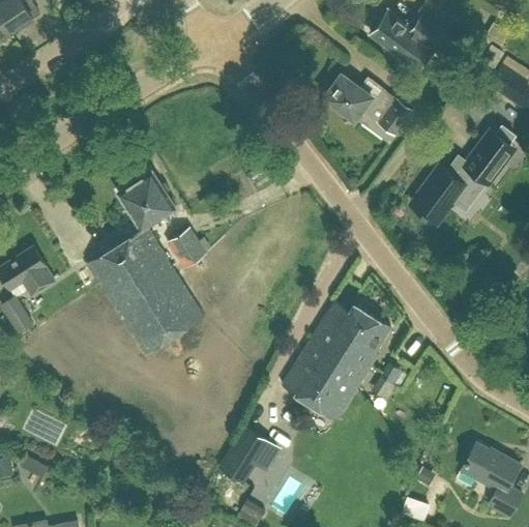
[(0,21),(8,34),(23,25),(38,16),(29,0),(23,4),(20,0),(0,0),(0,21)]
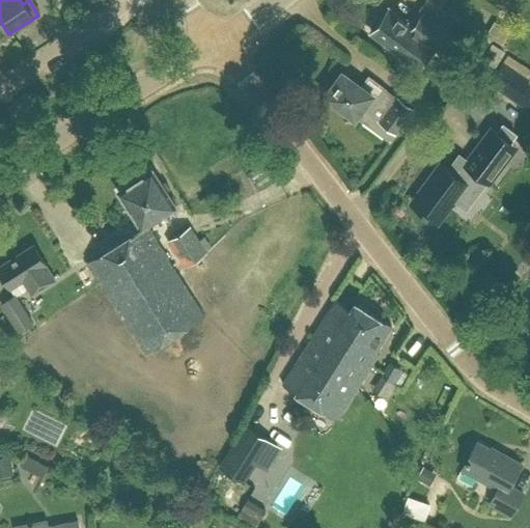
[(426,0),(441,9),(446,0),(426,0)]
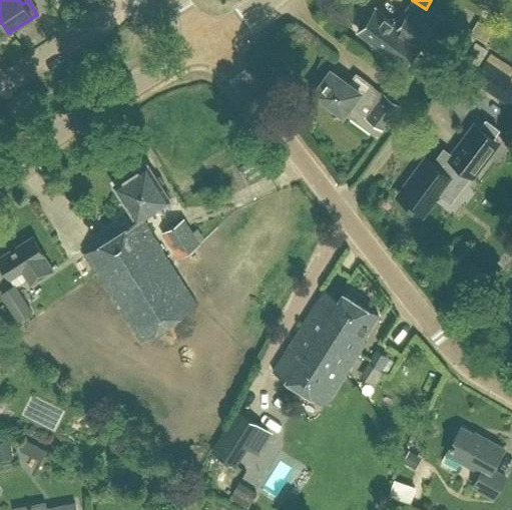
[(383,53),(402,67),(428,31),(406,15),(398,26),(391,20),(389,22),(374,11),(367,22),(364,20),(358,28),(359,31),(357,34),(372,45),(371,46),(379,53),(380,51),(383,53)]
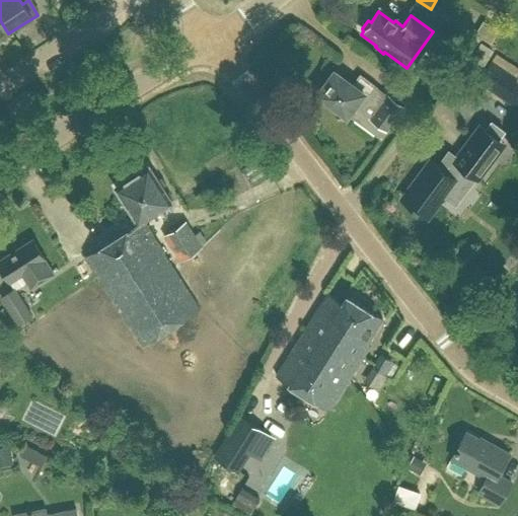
[(0,38),(8,33),(0,20),(0,38)]
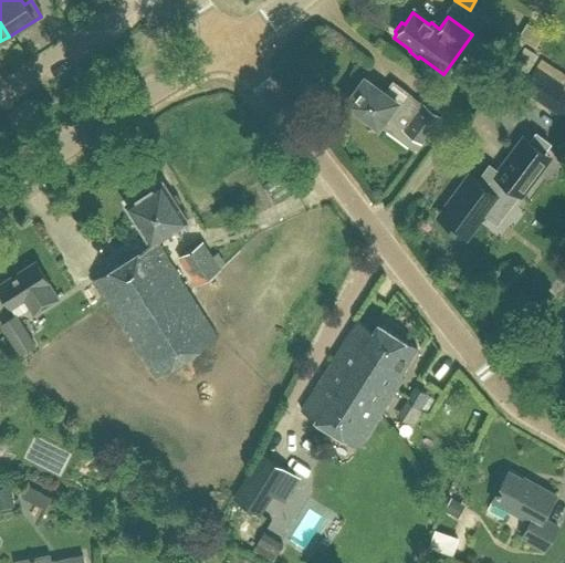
[(522,47),(505,37),(493,56),(510,66),(522,47)]
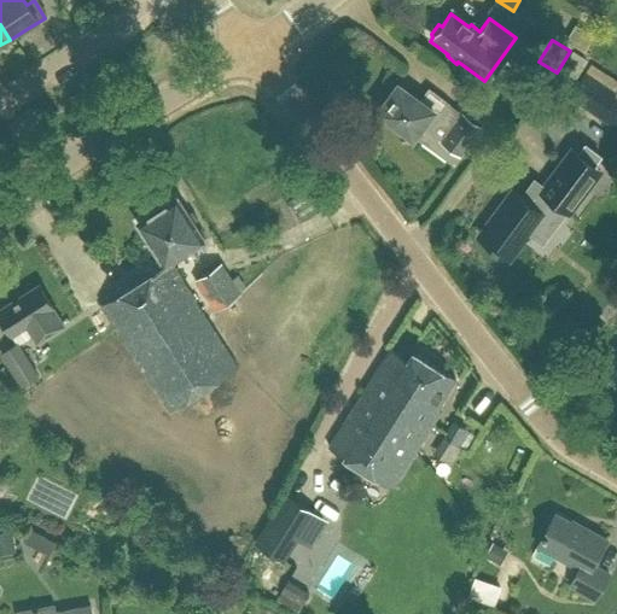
[(616,116),(616,98),(583,77),(566,103),(609,130),(616,116)]
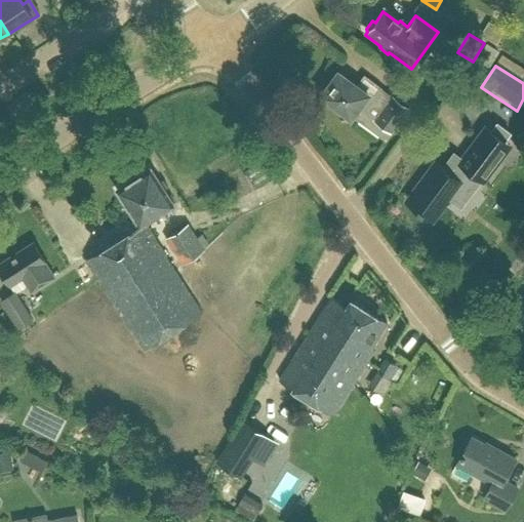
[(337,74),(329,86),(326,84),(320,92),(323,94),(320,98),(337,112),(335,114),(345,120),(347,118),(385,145),(408,113),(372,87),(361,79),(355,86),(337,74)]
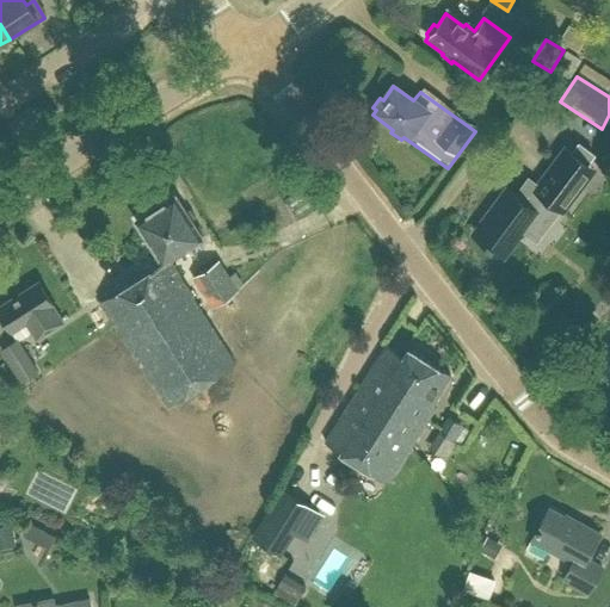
[(491,235),(511,251),(527,229),(528,230),(546,205),(561,217),(595,172),(562,148),(530,193),(528,191),(521,200),(516,197),(512,202),(493,187),(464,225),(487,242),(491,235)]
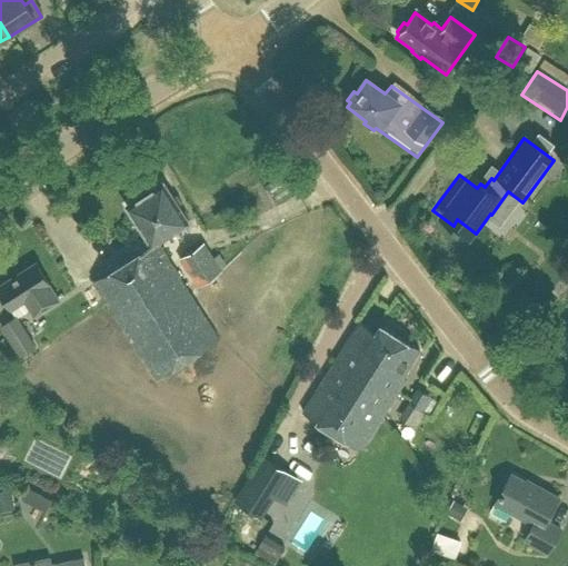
[(187,225),(161,185),(143,197),(139,195),(131,199),(131,205),(125,208),(150,248),(92,284),(153,381),(217,341),(156,245),(187,225)]
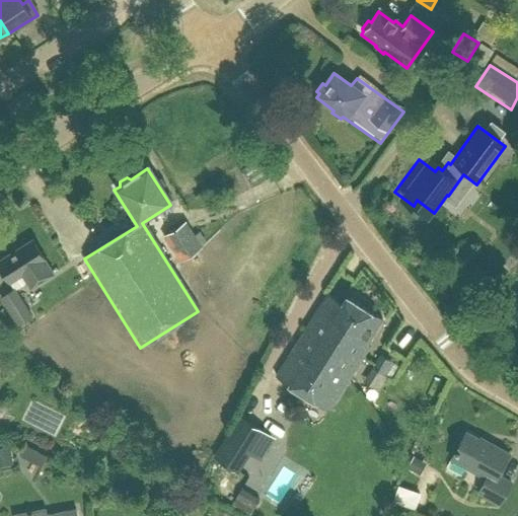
[(201,248),(186,223),(163,237),(178,262),(201,248)]
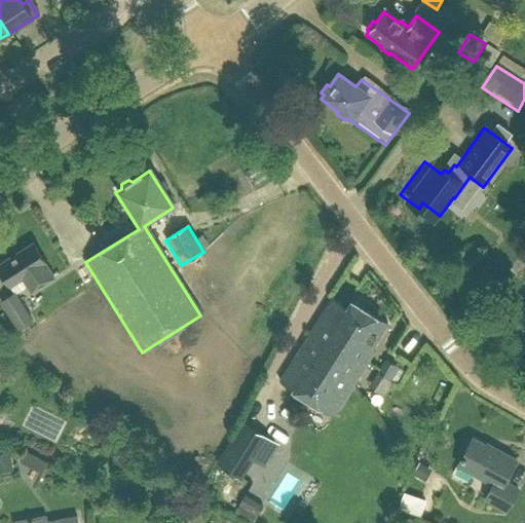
[(53,279),(31,245),(0,264),(0,272),(9,288),(21,281),(30,294),(53,279)]
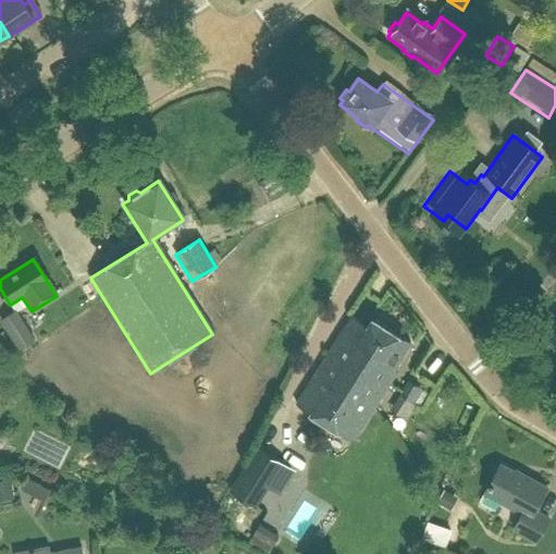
[(35,343),(15,312),(0,322),(19,353),(35,343)]
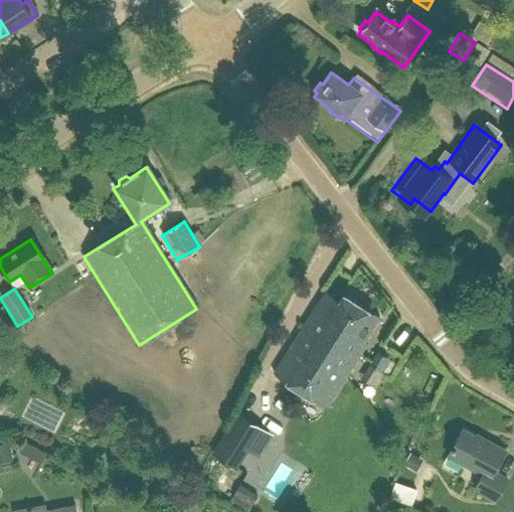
[(334,358),(347,377),(367,345),(364,342),(379,318),(344,295),(340,302),(325,293),(303,328),(317,337),(317,338),(339,351),(334,358)]
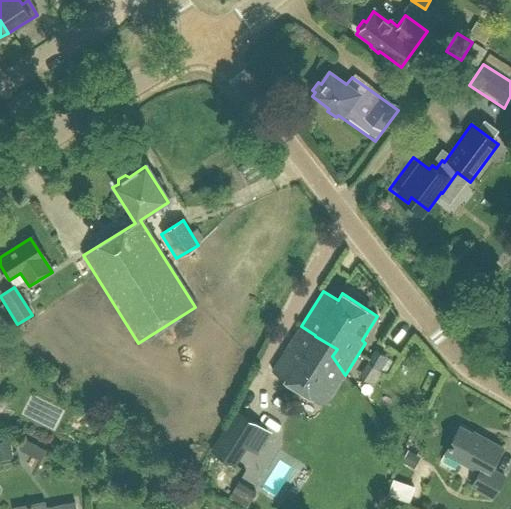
[(390,334),(404,344),(418,325),(404,315),(390,334)]
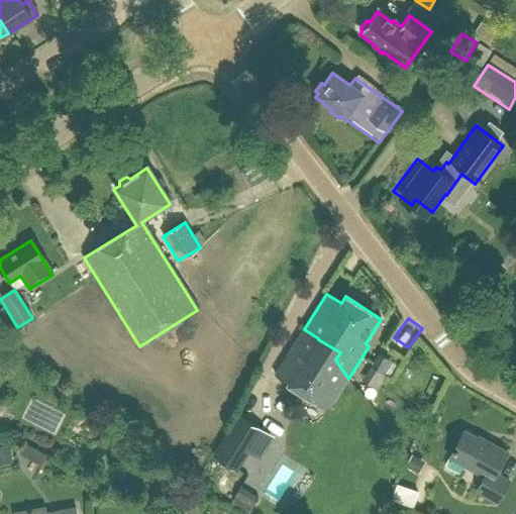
[(318,338),(304,329),(274,376),(328,410),(348,379),(335,360),(340,352),(318,339),(318,338)]
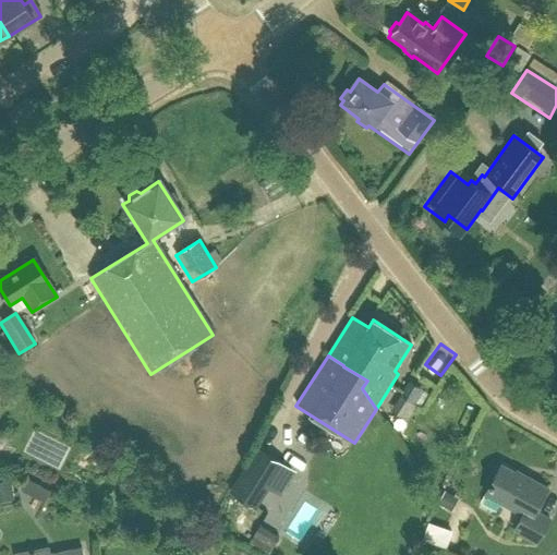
[(423,395),(407,385),(389,413),(406,423),(423,395)]
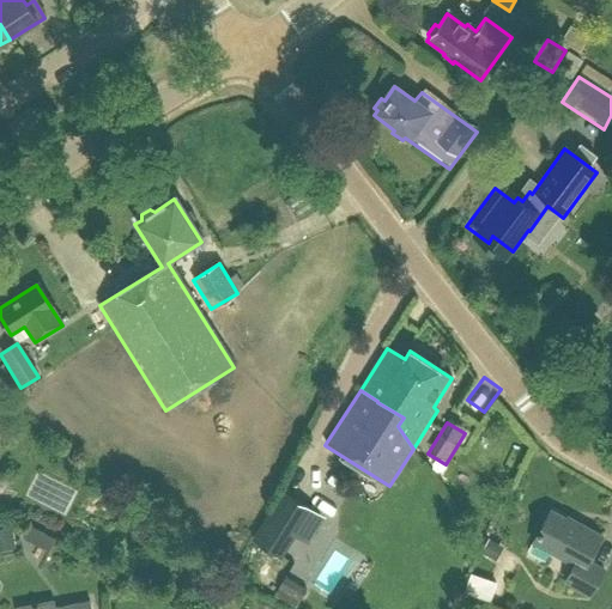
[(309,513),(279,495),(252,541),(282,559),(309,513)]
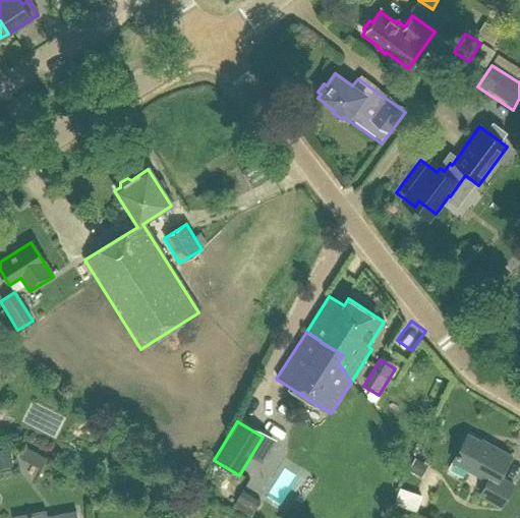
[(490,448),(467,435),(452,462),(488,481),(480,496),(502,507),(513,486),(499,479),(511,457),(492,446),(490,448)]
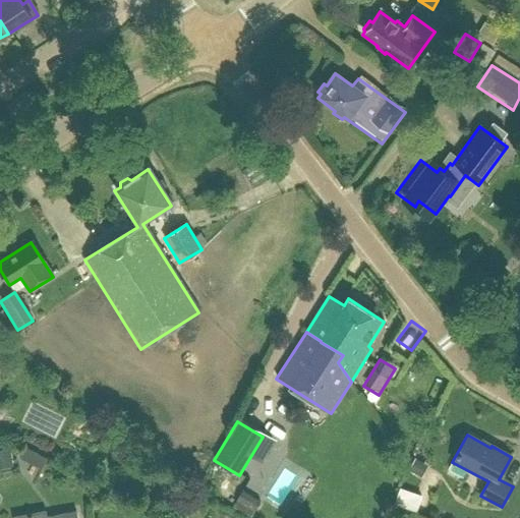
[(46,470),(50,460),(29,451),(24,460),(46,470)]
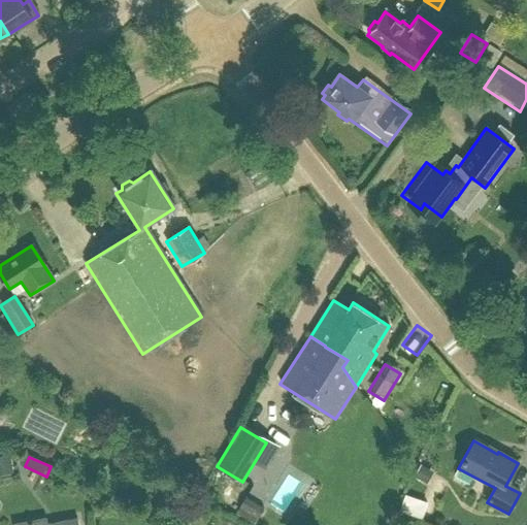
[(11,458),(0,462),(0,473),(2,481),(18,476),(11,458)]
